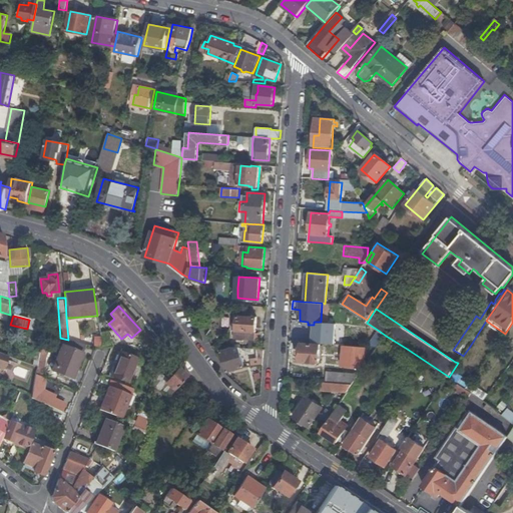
[(257,317),(237,316),(237,322),(233,322),(232,329),(234,330),(234,338),(255,340),(257,317)]
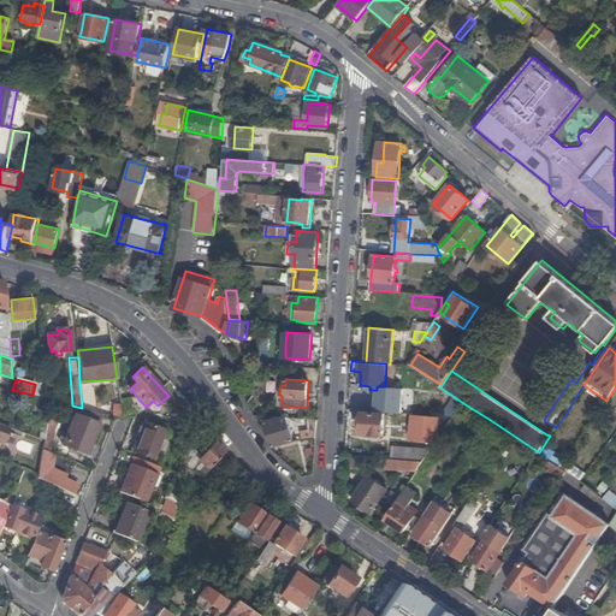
[(377,390),(369,390),(369,396),(379,396),(380,386),(377,386),(377,390)]
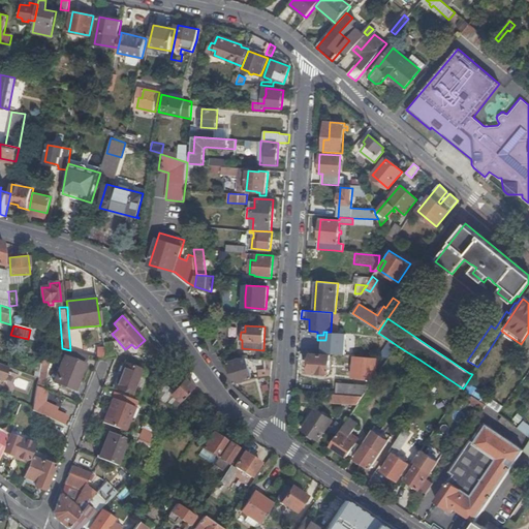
[(391,358),(398,346),(391,341),(379,356),(391,358)]
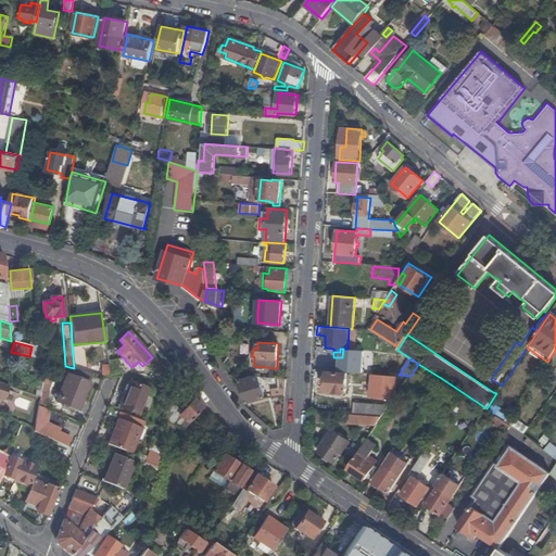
[(88,382),(92,374),(74,368),(66,366),(64,373),(67,374),(88,382)]
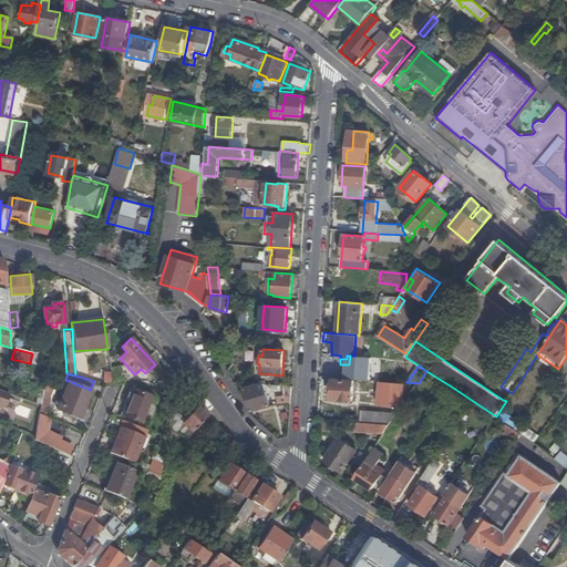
[(112,374),(113,385),(121,388),(120,377),(112,374)]
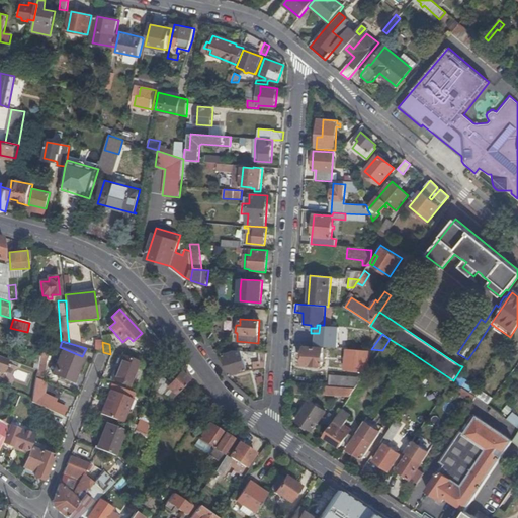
[(305,364),(312,364),(314,367),(319,368),(322,365),(324,348),(306,346),(305,364)]
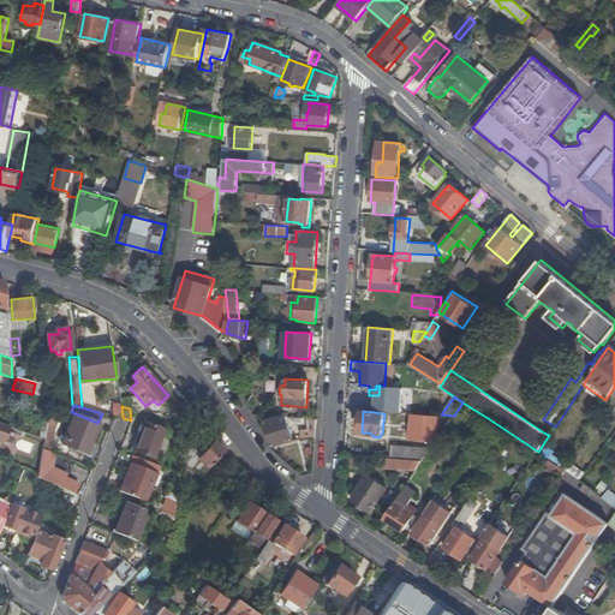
[(97,423),(75,413),(63,443),(87,453),(97,423)]
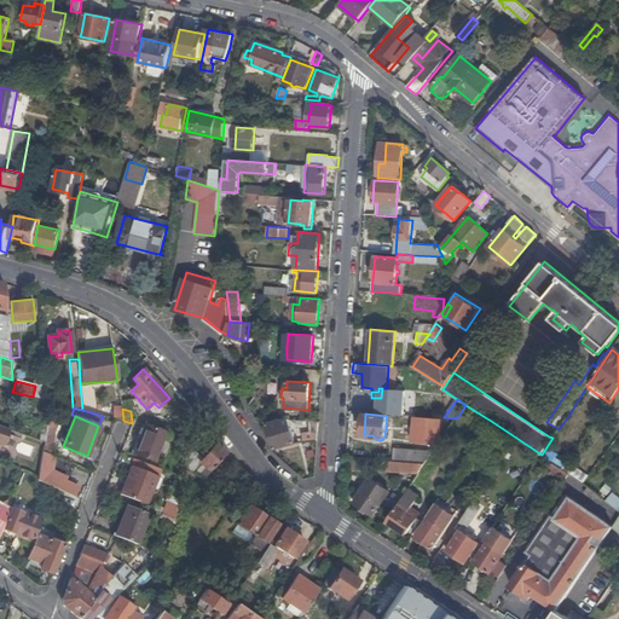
[(295,443),(287,418),(267,424),(276,449),(295,443)]
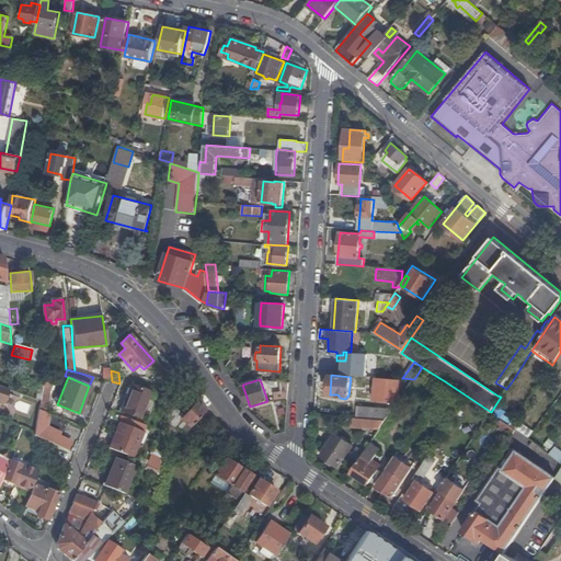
[(395,399),(397,381),(379,379),(377,397),(395,399)]
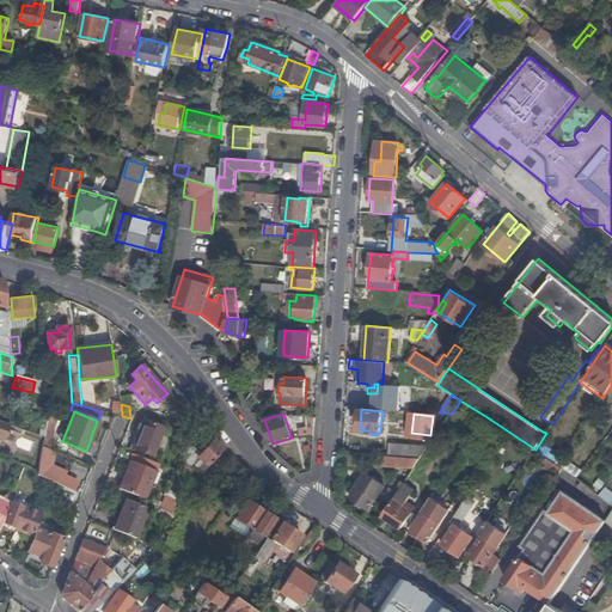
[(44,436),(43,447),(49,450),(54,421),(51,421),(51,416),(48,415),(48,420),(44,436)]
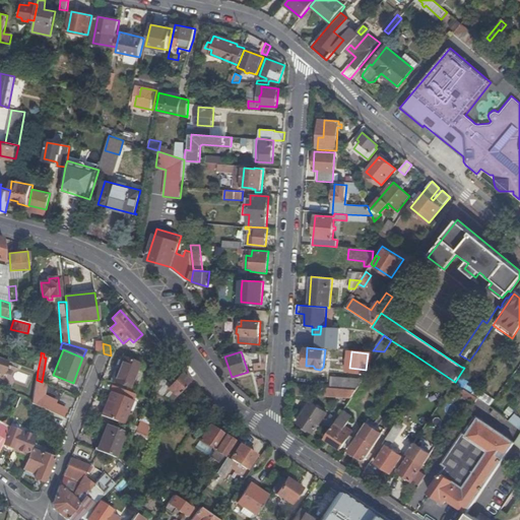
[(246,363),(257,363),(257,354),(246,354),(246,363)]
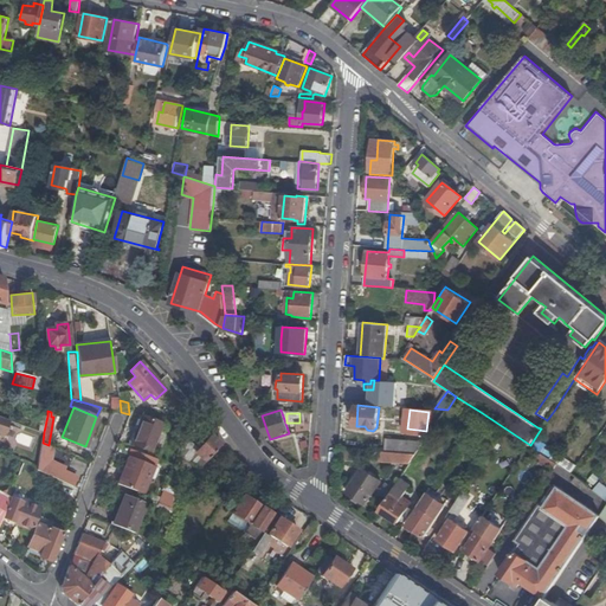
[(130,444),(141,416),(139,414),(127,443),(130,444)]
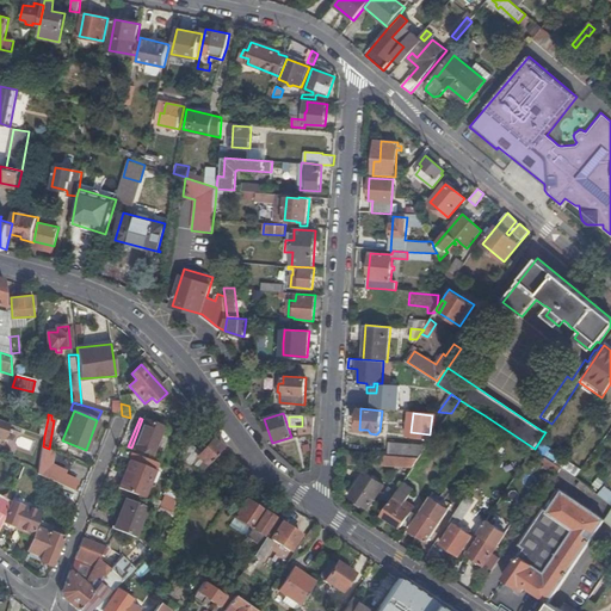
[(162,427),(142,419),(131,448),(152,456),(162,427)]
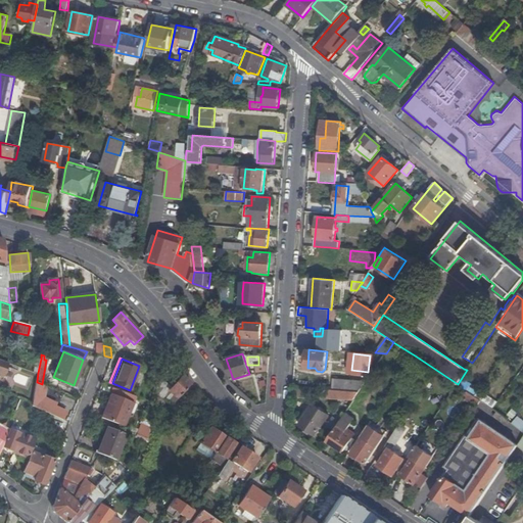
[(155,375),(152,392),(157,395),(164,400),(173,406),(182,394),(191,383),(182,375),(179,379),(175,375),(169,382),(173,386),(172,387),(155,375)]
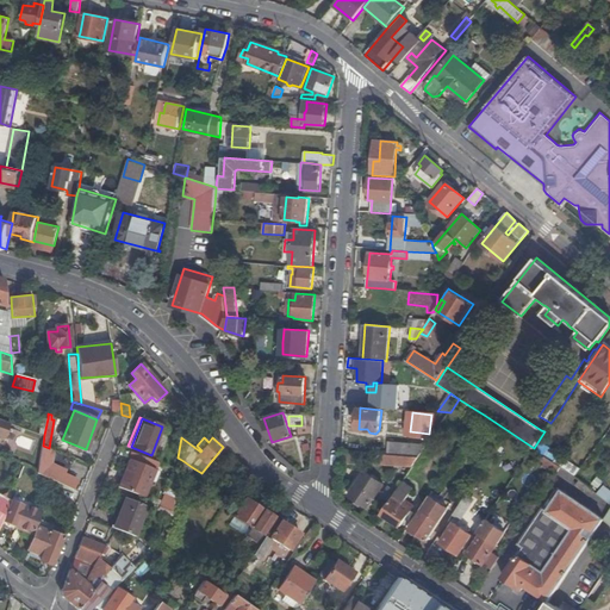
[(387,454),(418,456),(427,444),(388,441),(387,454)]
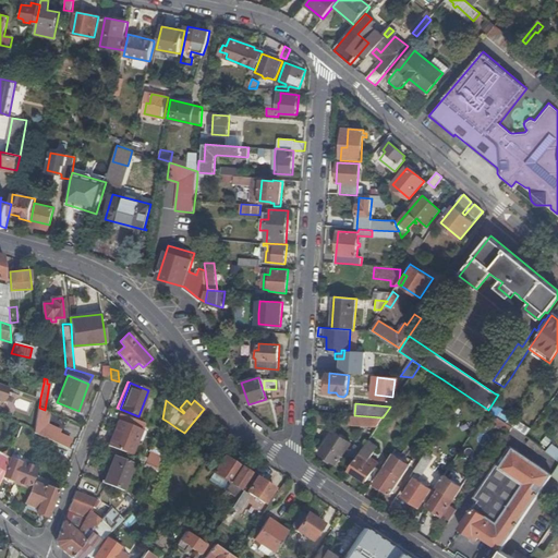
[(39,408),(35,433),(37,434),(56,443),(60,433),(47,427),(49,411),(45,410),(39,408)]
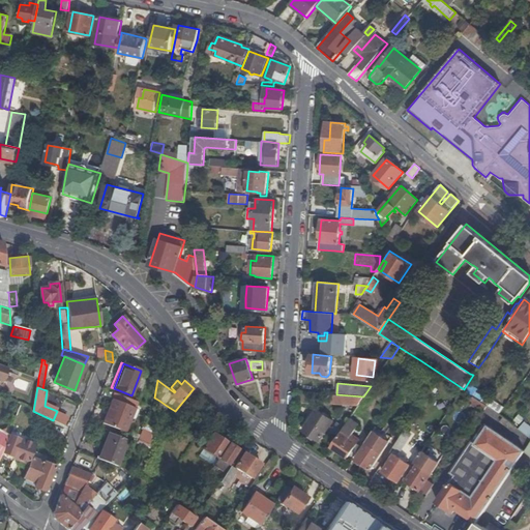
[(359,406),(365,396),(363,396),(336,394),(332,394),(331,404),(359,406)]
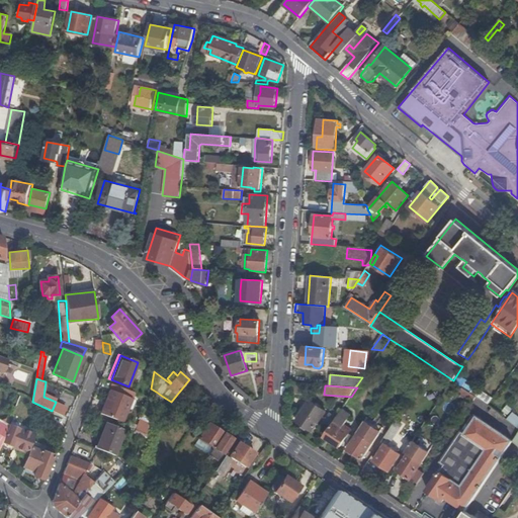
[(470,392),(463,386),(460,391),(463,393),(461,396),(472,403),(477,396),(470,392)]
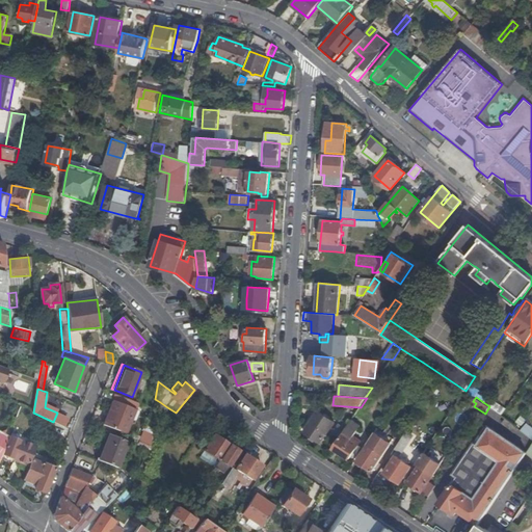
[(495,401),(487,397),(483,402),(489,406),(490,407),(495,401)]
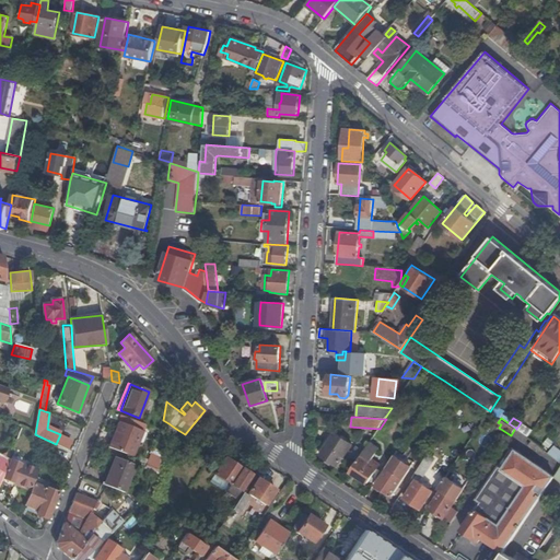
[(202,428),(195,422),(185,434),(191,440),(202,428)]
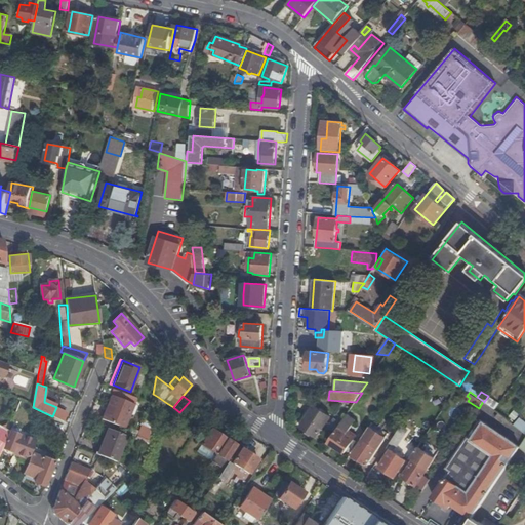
[(488,396),(484,402),(495,409),(499,404),(488,396)]
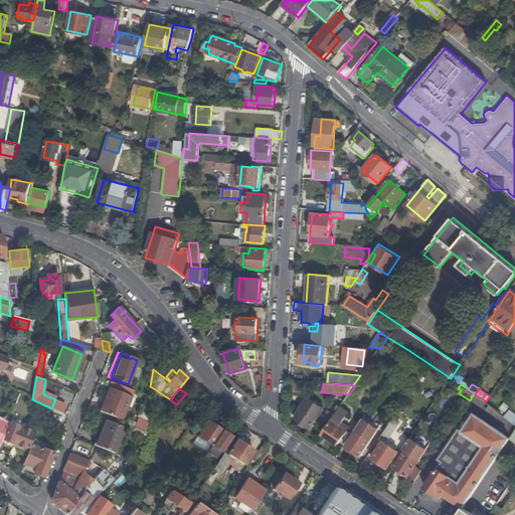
[(161,401),(162,394),(155,389),(154,400),(161,401)]
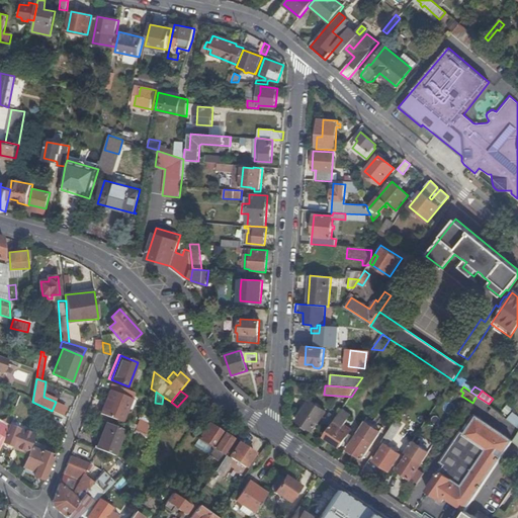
[(116,397),(109,416),(124,422),(128,412),(124,411),(128,401),(116,397)]
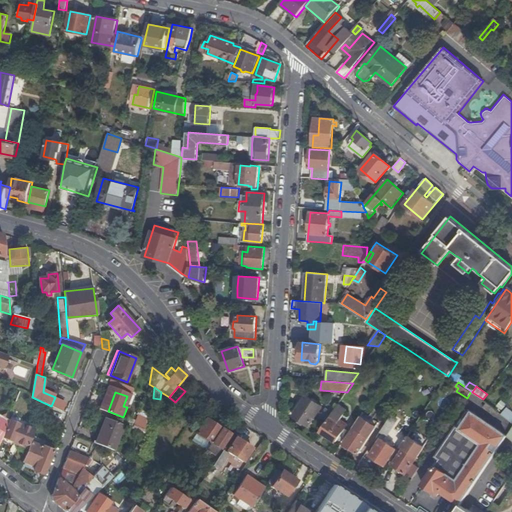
[(322,407),(306,396),(293,415),(309,426),(322,407)]
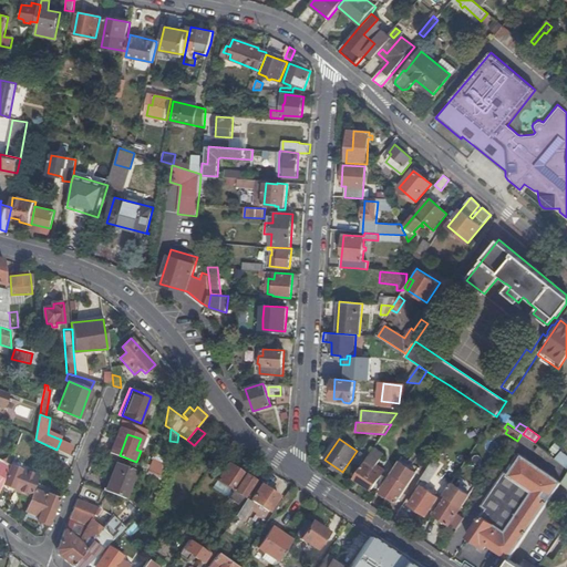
[(177,442),(169,441),(166,466),(175,466),(177,442)]
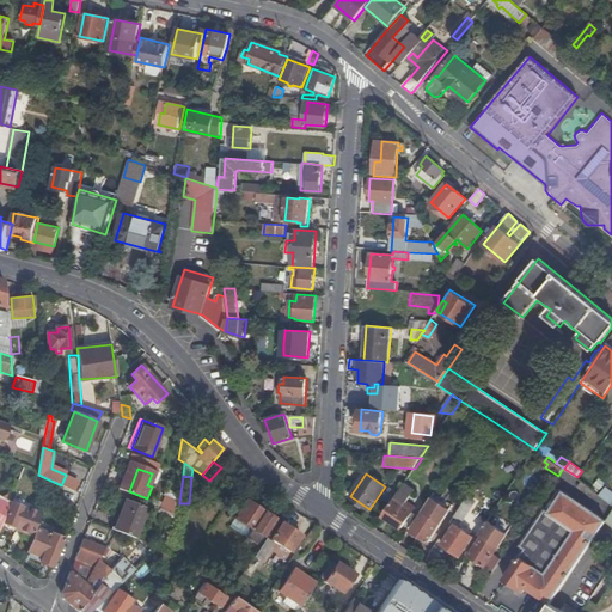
[(594,497),(598,493),(588,484),(583,481),(580,485),(594,497)]
